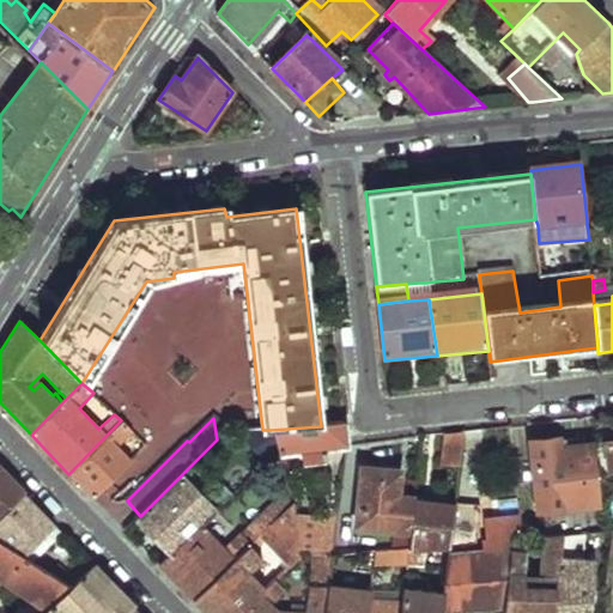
[(93,499),(131,463),(117,447),(132,431),(121,420),(68,474),(93,499)]
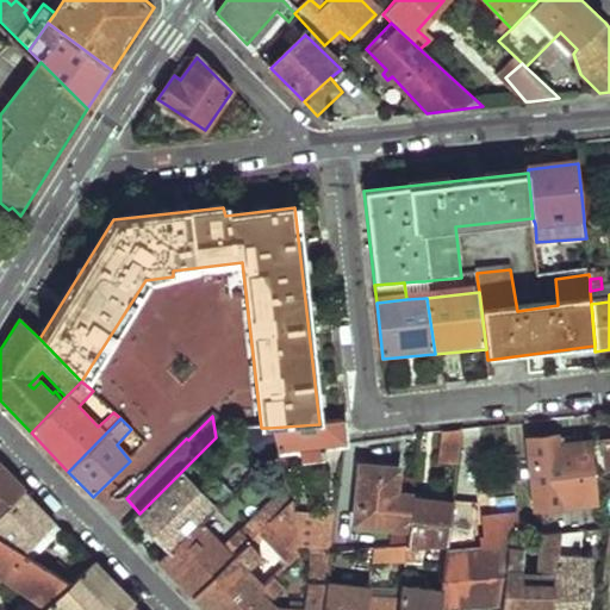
[(278,461),(280,470),(299,467),(302,480),(324,477),(324,449),(347,447),(343,422),(319,424),(269,428),(278,461)]
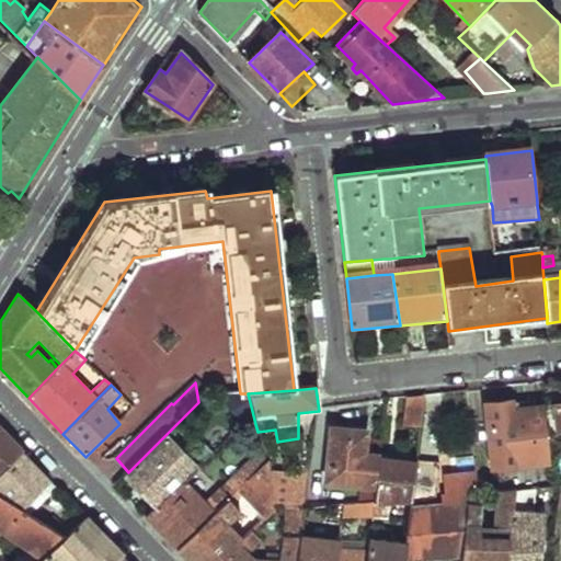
[(240,393),(217,395),(245,432),(255,424),(248,393),(240,393)]
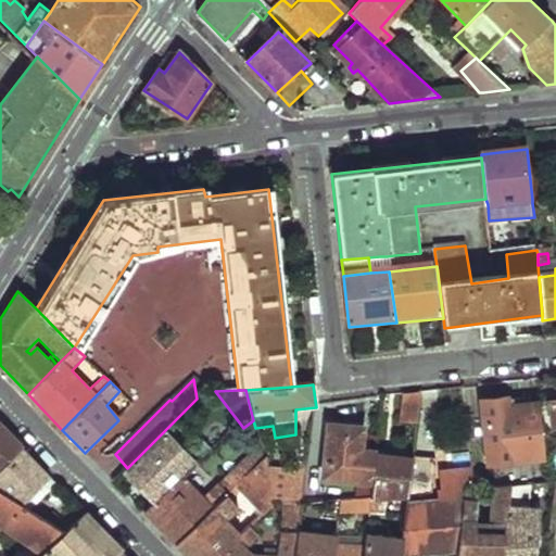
[(421,395),(408,397),(405,420),(417,422),(421,395)]
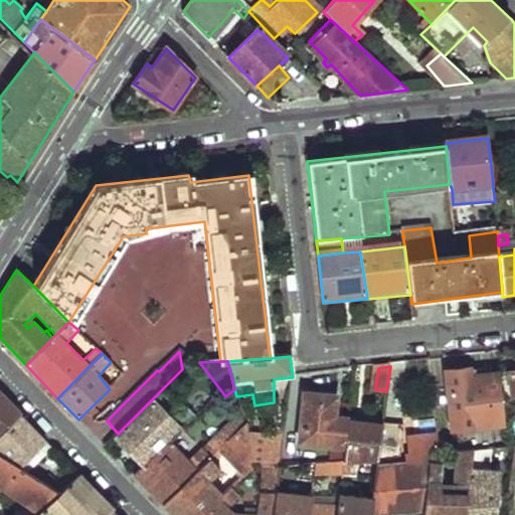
[(125,375),(119,369),(111,378),(115,384),(125,375)]
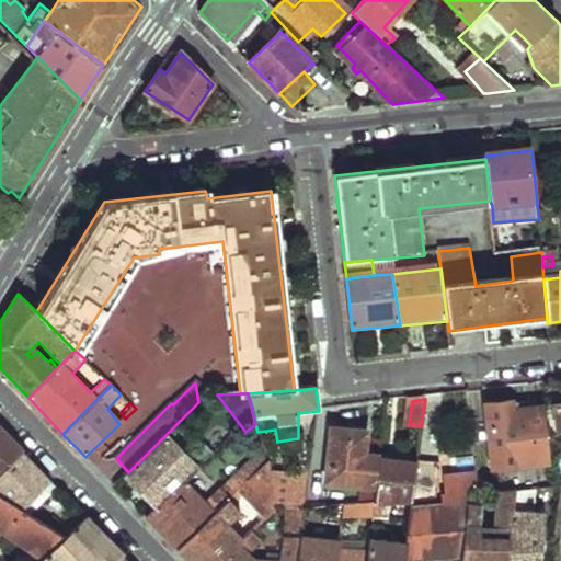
[(511,404),(488,407),(493,469),(545,462),(541,411),(512,413),(511,404)]
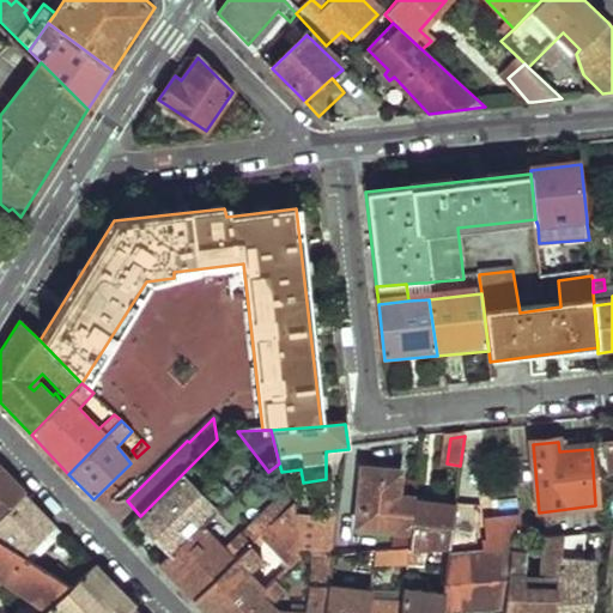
[(0,522),(22,495),(0,472),(0,522)]
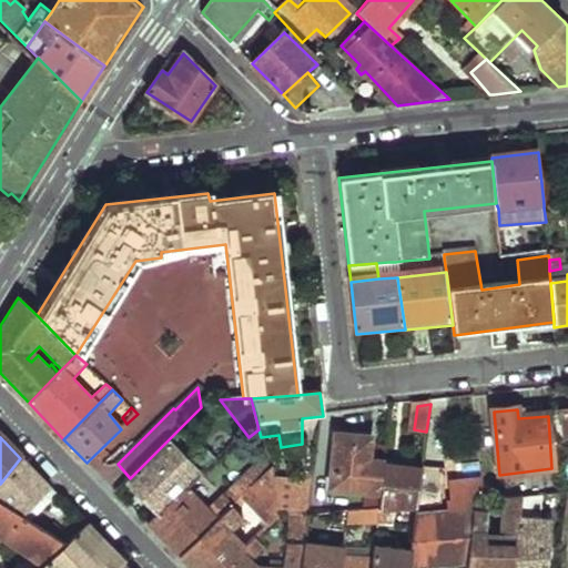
[(382,472),(383,465),(369,464),(373,442),(340,437),(332,489),(377,496),(382,472)]
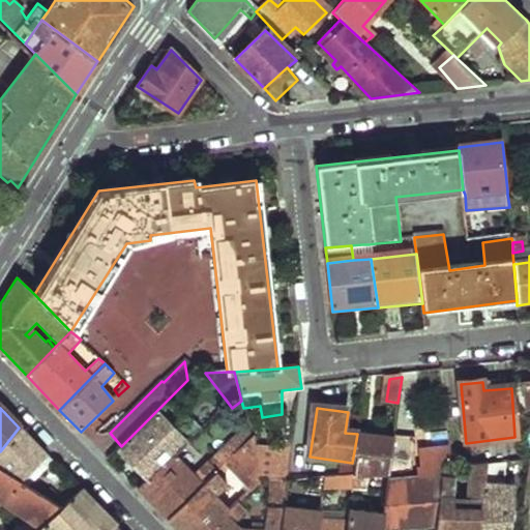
[(180,454),(190,446),(155,412),(121,446),(119,449),(150,482),(180,454)]
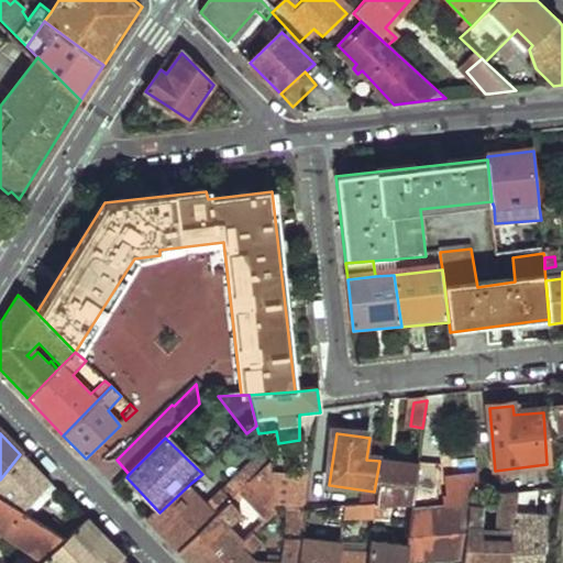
[(479,496),(475,450),(467,452),(468,462),(455,463),(460,497),(470,497),(479,496)]
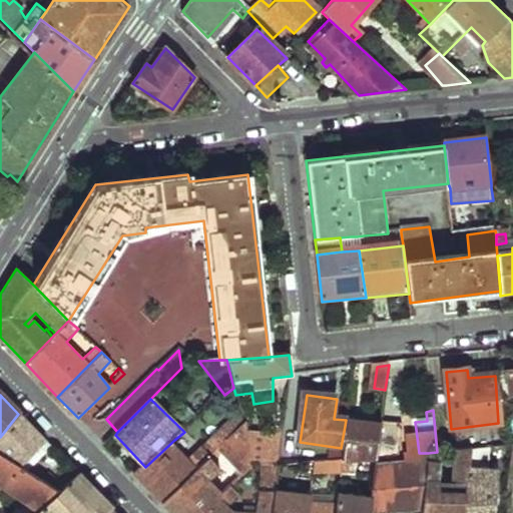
[(0,456),(19,468),(44,441),(18,414),(0,437),(0,456)]
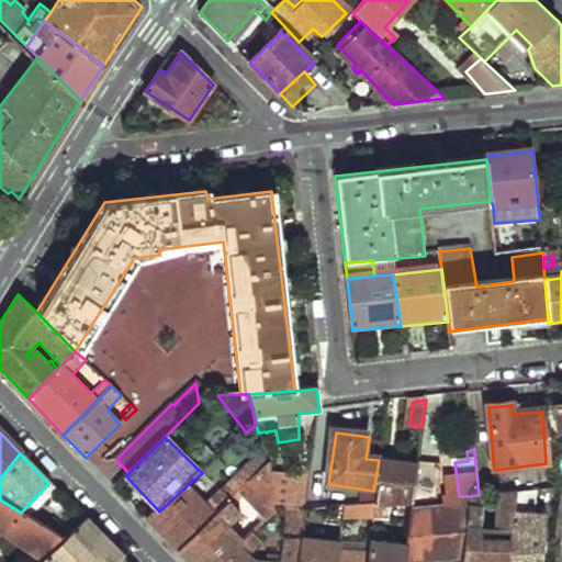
[(416,462),(416,459),(412,459),(408,465),(378,467),(373,491),(371,508),(370,518),(380,519),(383,504),(403,503),(411,503),(416,462)]
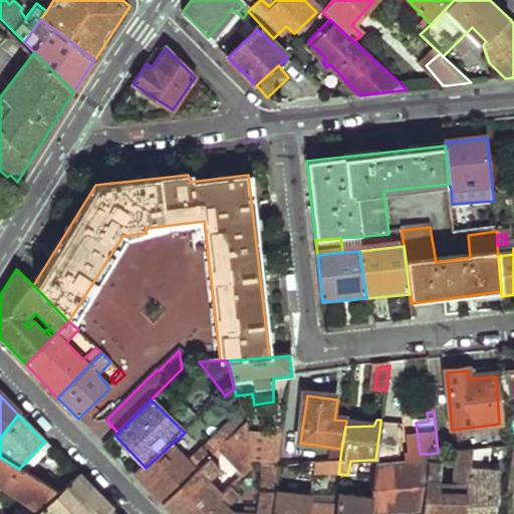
[(398,457),(402,425),(380,423),(375,460),(398,457)]
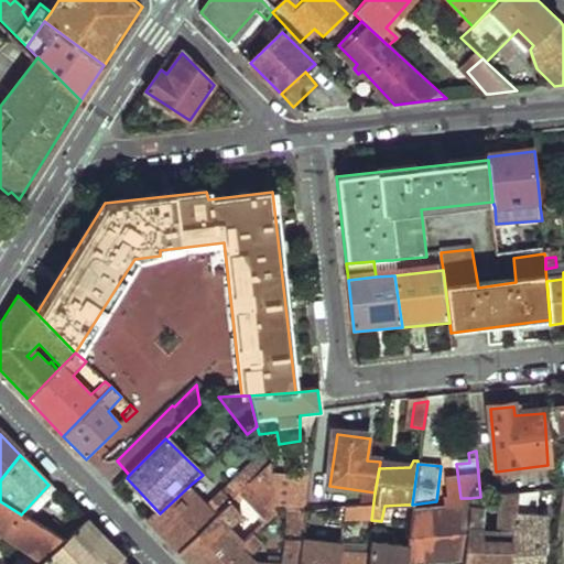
[(186,563),(225,563),(246,546),(231,530),(242,518),(237,511),(245,505),(267,528),(274,520),(270,480),(268,472),(253,486),(179,556),(186,563)]
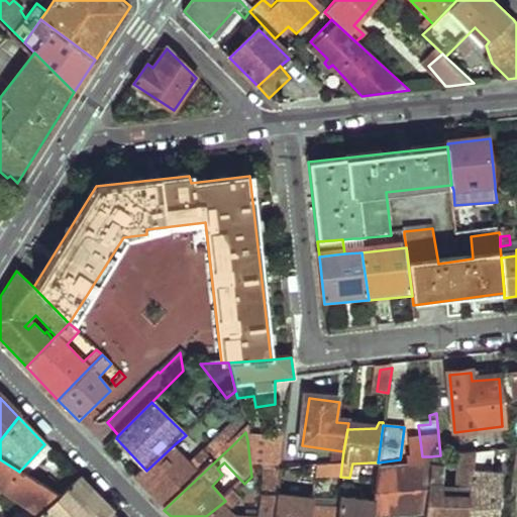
[(164,510),(232,445),(225,438),(209,453),(209,454),(198,466),(176,443),(146,471),(135,480),(164,510)]
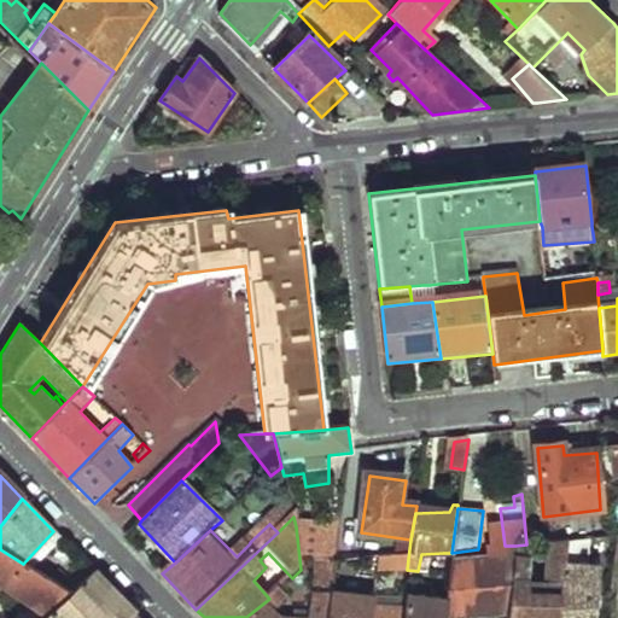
[(334,560),(340,526),(325,524),(324,529),(319,559),(334,560)]
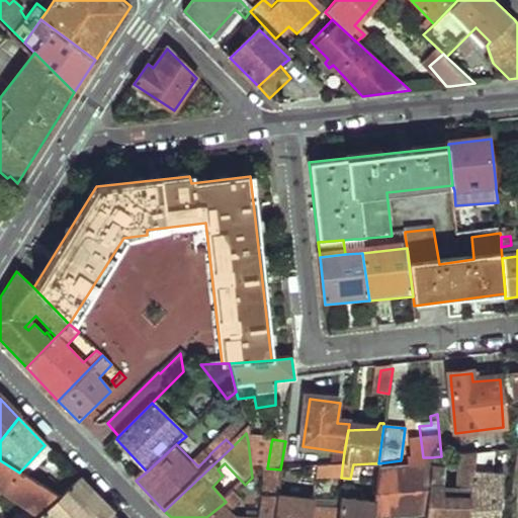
[(267,468),(271,443),(248,441),(252,478),(263,470),(267,468)]
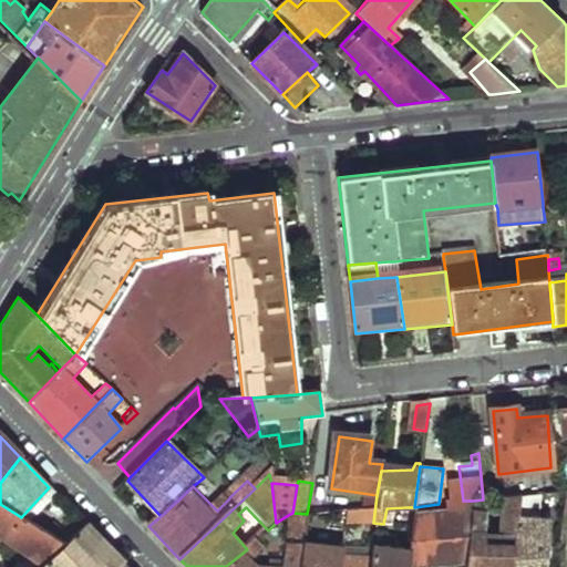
[(21,517),(29,522),(55,494),(49,487),(21,517)]
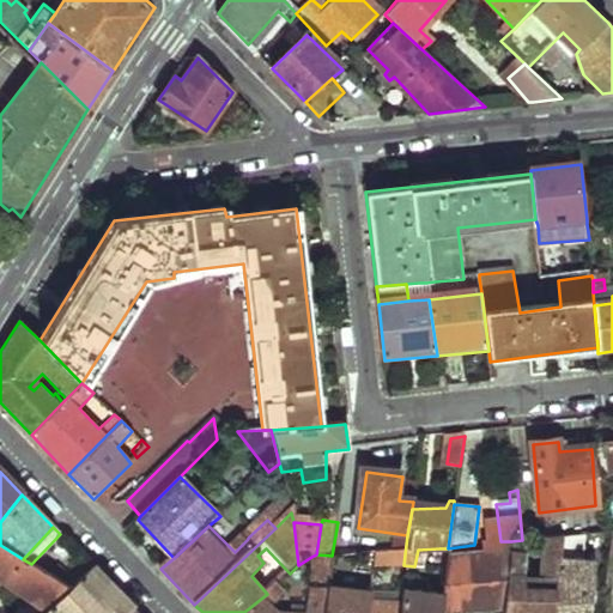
[(551,612),(586,612),(594,564),(581,562),(583,547),(610,546),(611,532),(564,536),(551,612)]
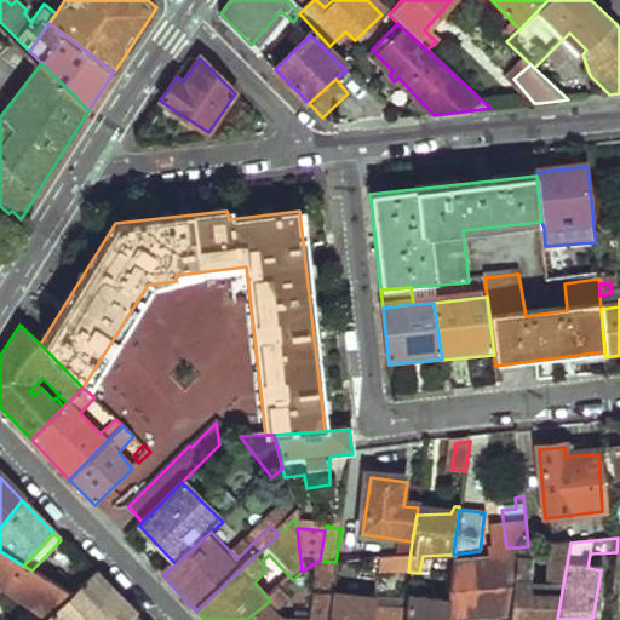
[(557,619),(570,543),(552,545),(546,583),(528,581),(514,579),(509,608),(506,619),(557,619)]
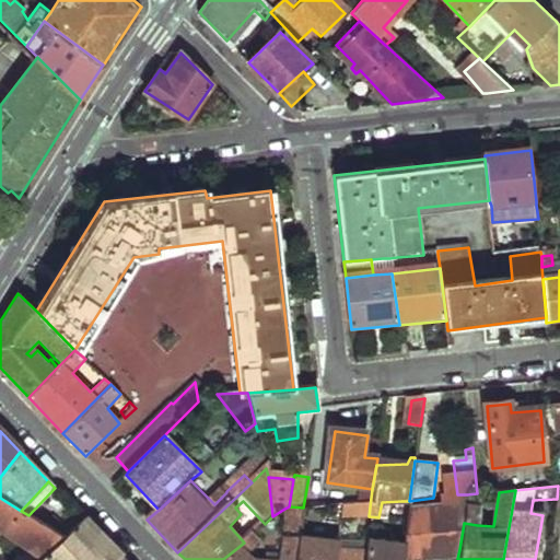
[(457,494),(445,497),(446,505),(466,504),(466,502),(467,494),(457,494)]
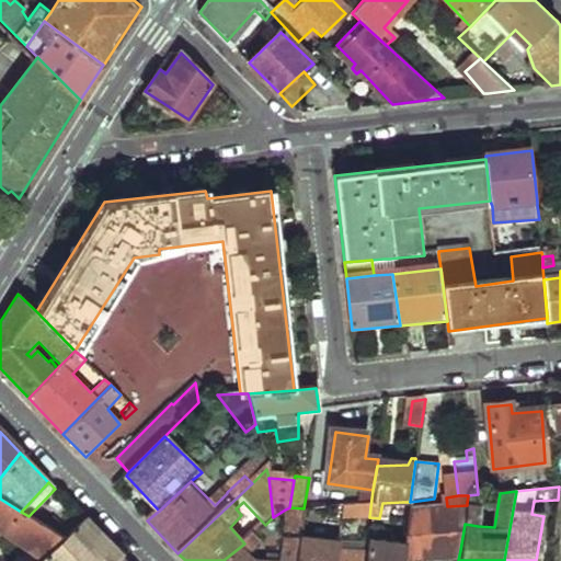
[(21,512),(0,499),(0,531),(3,534),(2,536),(41,560),(42,560),(64,539),(47,527),(29,516),(21,512)]
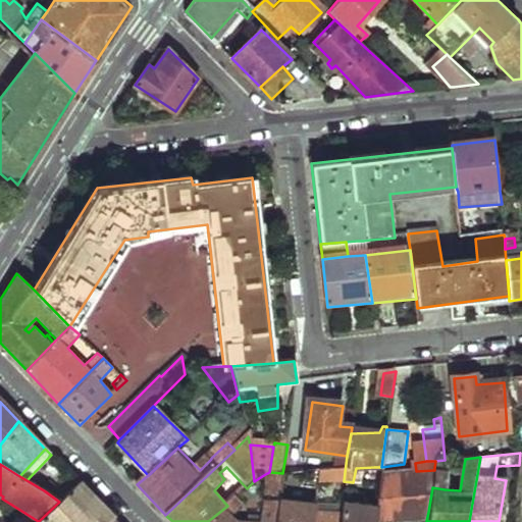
[(432,487),(445,489),(447,473),(442,472),(442,469),(434,468),(434,470),(432,487)]
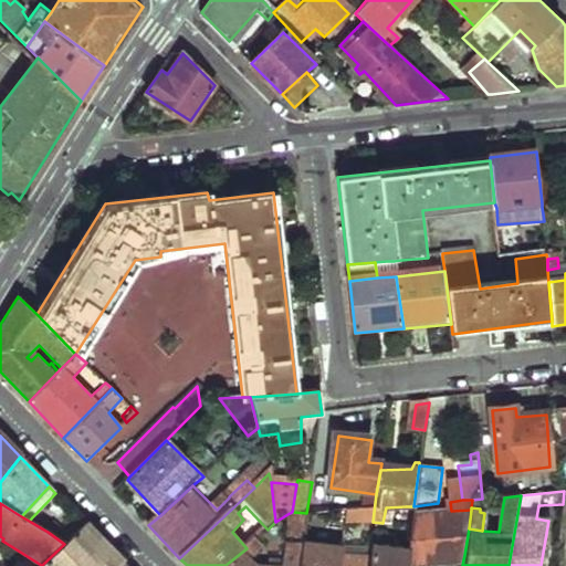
[(469,528),(471,510),(451,511),(412,515),(408,548),(406,562),(464,555),(469,528)]
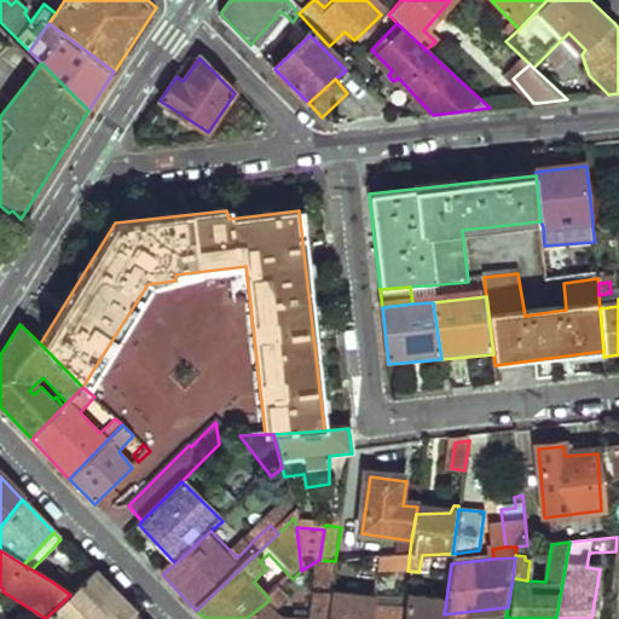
[(319,560),(314,562),(307,617),(287,618),(273,618),(268,613),(282,600),(282,597),(287,591),(283,588),(270,600),(247,618),(327,618),(330,596),(335,561),(319,560)]
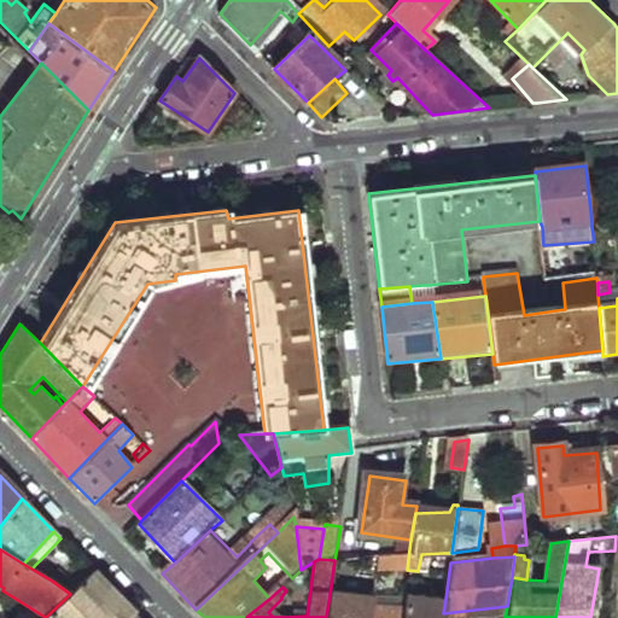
[(374,575),(407,573),(407,570),(408,559),(377,560),(374,575)]
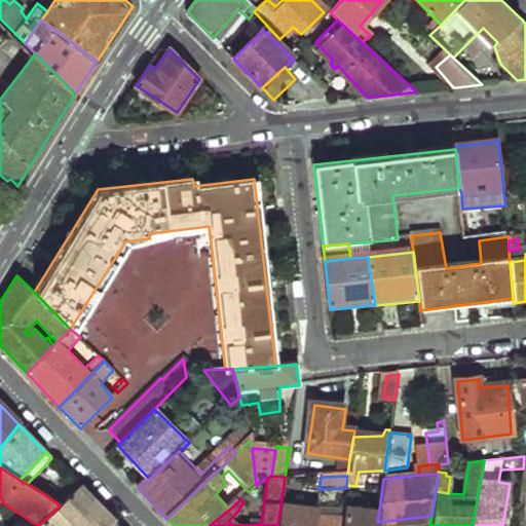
[(60,505),(74,491),(69,487),(60,493),(50,488),(44,494),(60,505)]
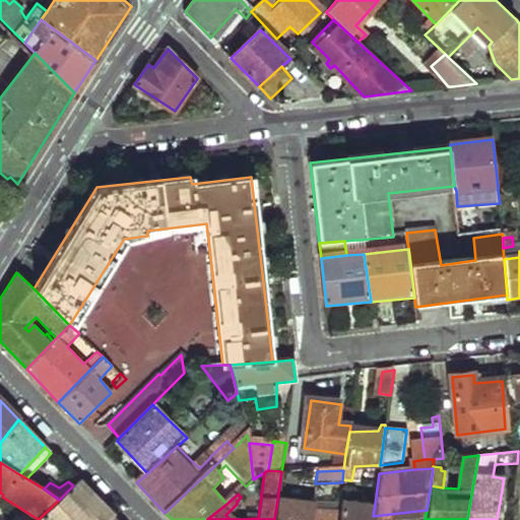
[(39,519),(108,519),(112,517),(78,482),(73,485),(59,500),(39,519)]
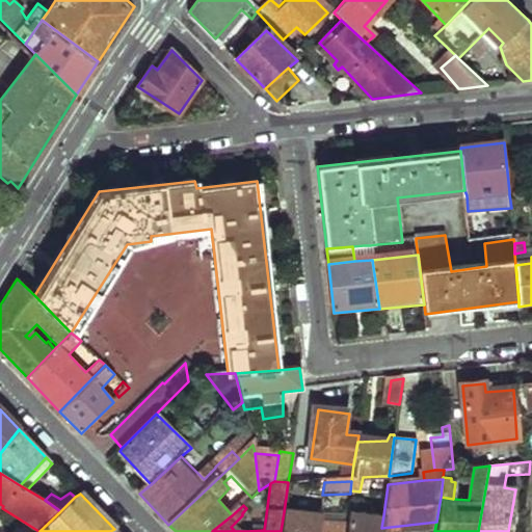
[(380,531),(381,528),(383,515),(348,510),(347,514),(344,531),(380,531)]
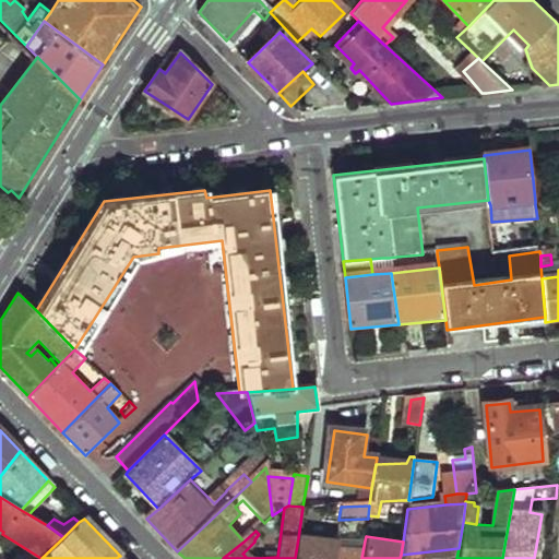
[(333,558),(335,546),(335,542),(298,538),(295,558),(333,558)]
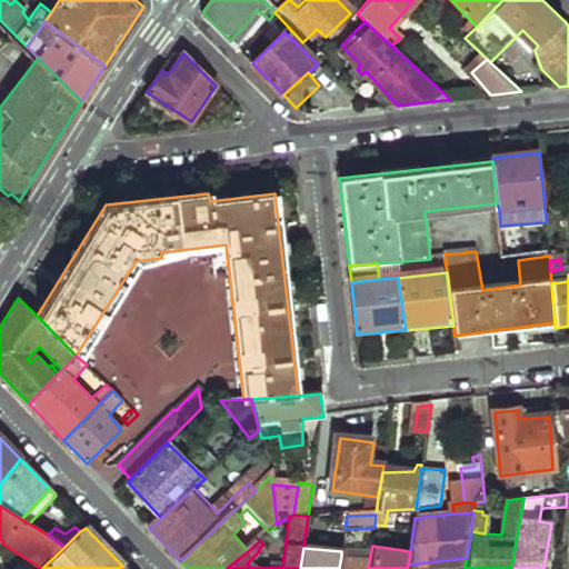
[(368,568),(371,550),(365,550),(363,557),(341,556),(339,568),(368,568)]
